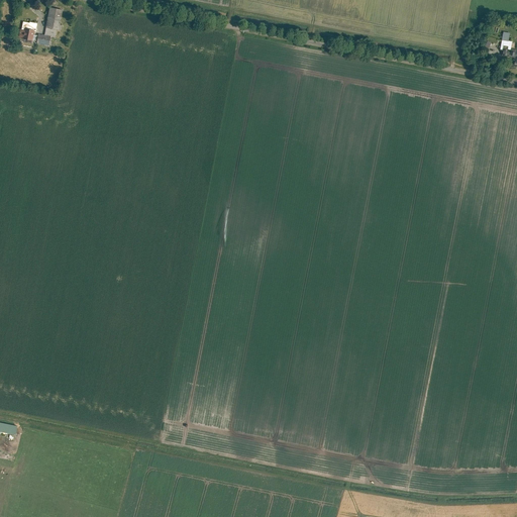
[(64,10),(50,7),(45,34),(56,36),(58,29),(62,30),(63,24),(61,24),(64,10)]
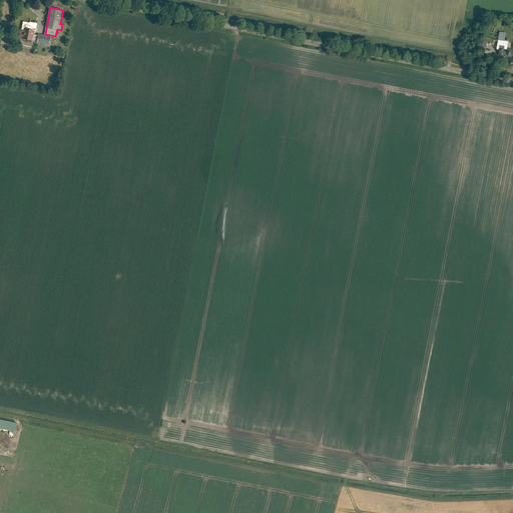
[(30,22),(23,21),(22,28),(25,29),(25,28),(35,30),(35,31),(36,31),(38,23),(30,21),(30,22)]
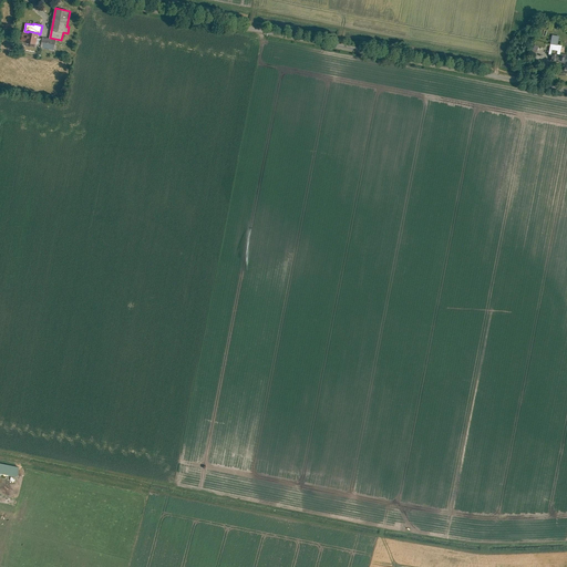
[(39,33),(28,31),(28,32),(27,33),(23,33),(22,40),(26,41),(26,42),(37,44),(38,38),(39,34),(39,33)]
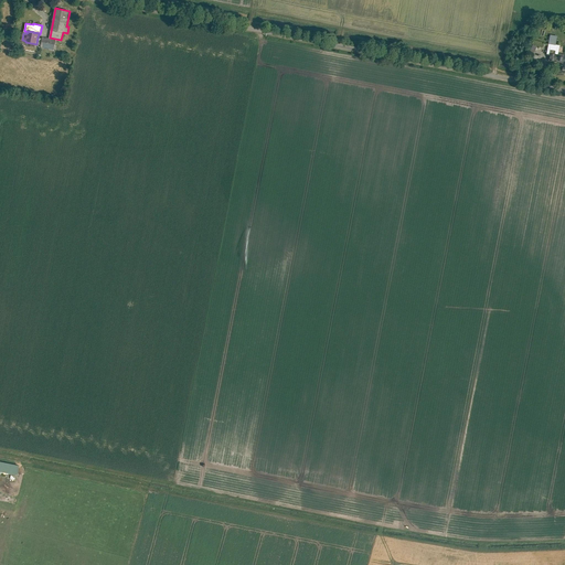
[(41,45),(41,46),(54,50),(56,39),(43,36),(42,39),(41,45)]
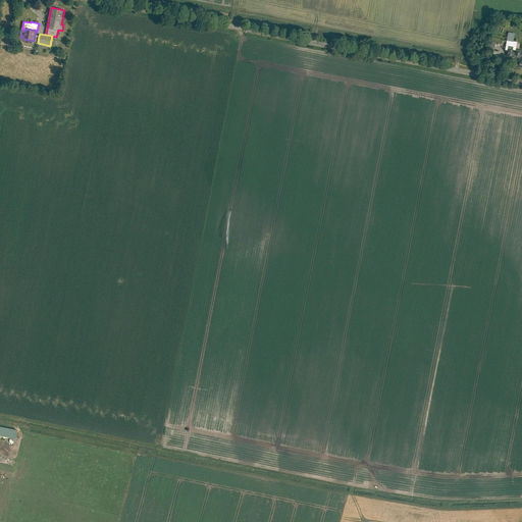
[(521,51),(509,49),(508,56),(518,57),(517,65),(521,66),(521,51)]
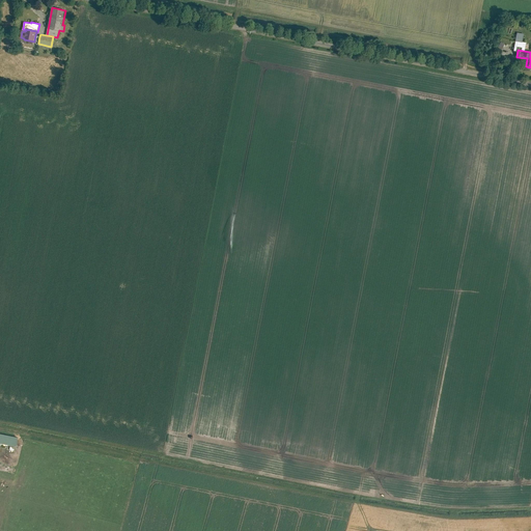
[(18,438),(0,434),(0,443),(16,447),(18,438)]
